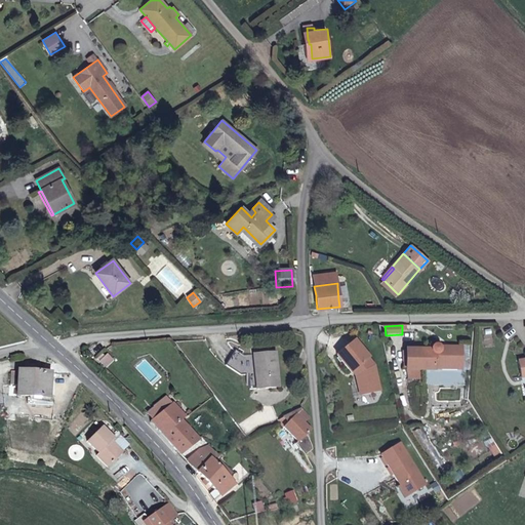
[(356,374),(359,387),(364,386),(366,393),(379,390),(373,365),(368,358),(369,357),(355,339),(336,353),(351,370),(355,368),(357,374),(356,374)]
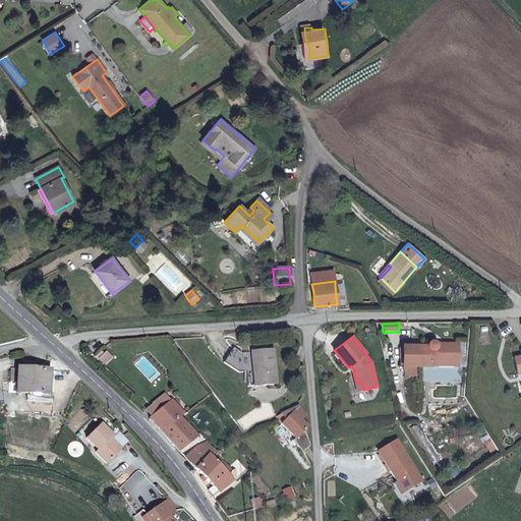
[(437,347),(437,343),(430,343),(427,346),(404,346),(404,366),(432,366),(431,361),(458,361),(459,347),(437,347)]
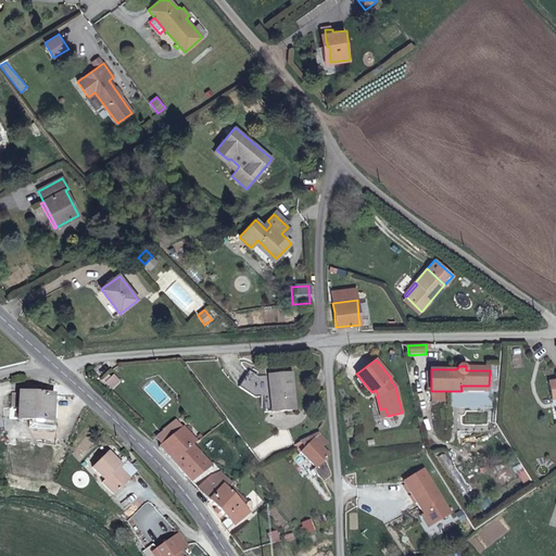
[(294,411),(291,375),(258,377),(250,370),(239,386),(254,397),(272,396),(272,397),(270,399),(272,412),(294,411)]
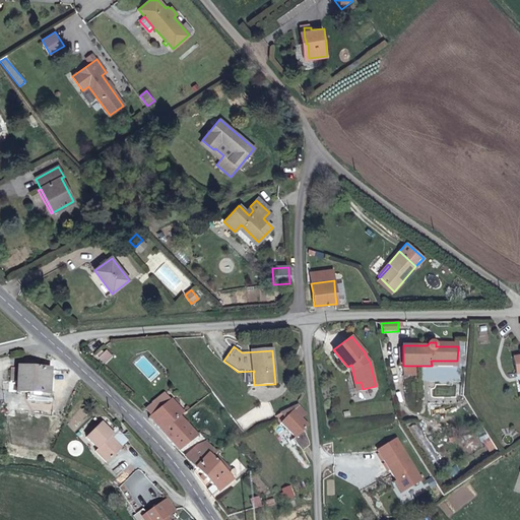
[(109,350),(99,356),(105,365),(114,359),(109,350)]
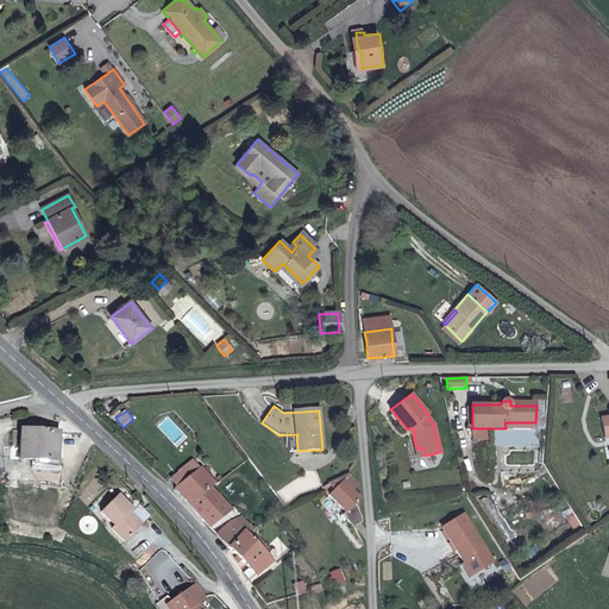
[(56,462),(57,444),(58,433),(23,431),(23,432),(22,449),(20,459),(45,462),(56,462)]
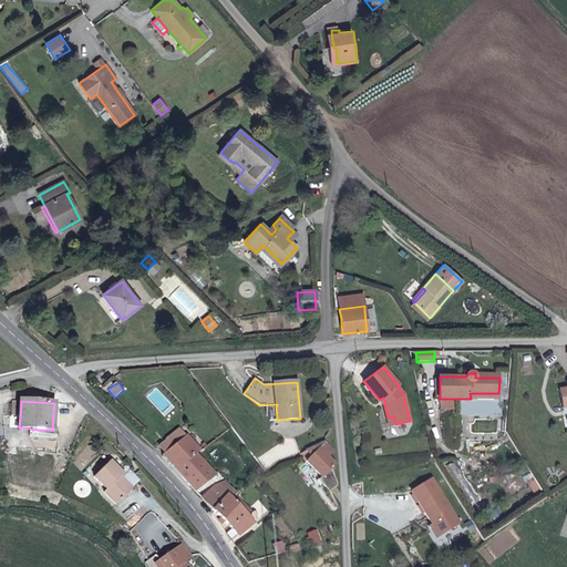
[(20,418),(21,402),(12,402),(11,416),(20,418)]
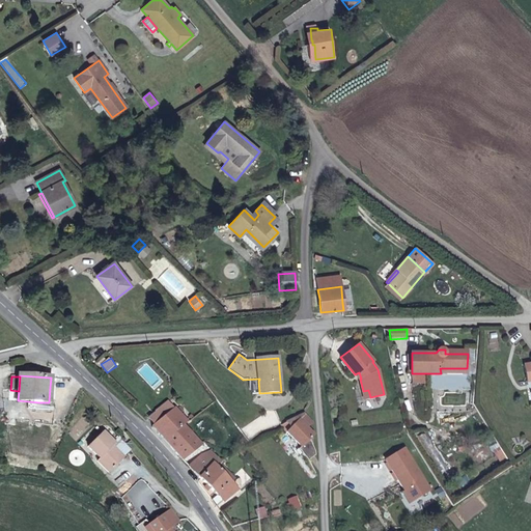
[(201,445),(184,425),(188,422),(174,408),(173,410),(167,402),(148,418),(154,425),(152,427),(164,441),(183,459),(201,445)]
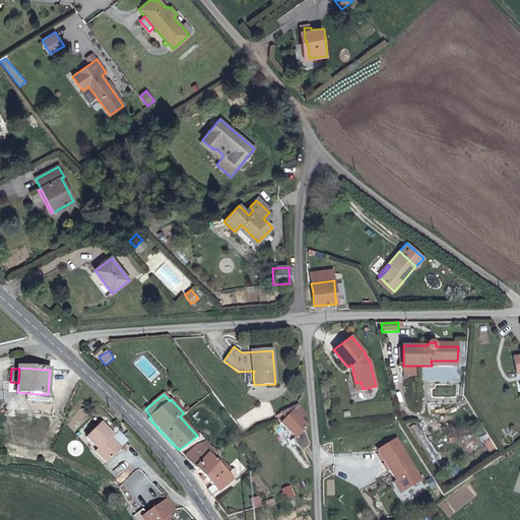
[(306,414),(298,405),(290,408),(280,414),(283,419),(280,424),(295,439),(293,440),(302,451),(309,446),(308,441),(303,432),(307,427),(300,419),(306,414)]
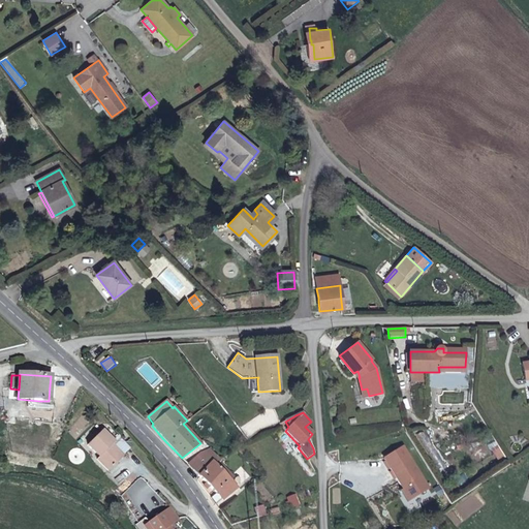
[(288,427),(285,422),(279,425),(285,431),(288,427)]
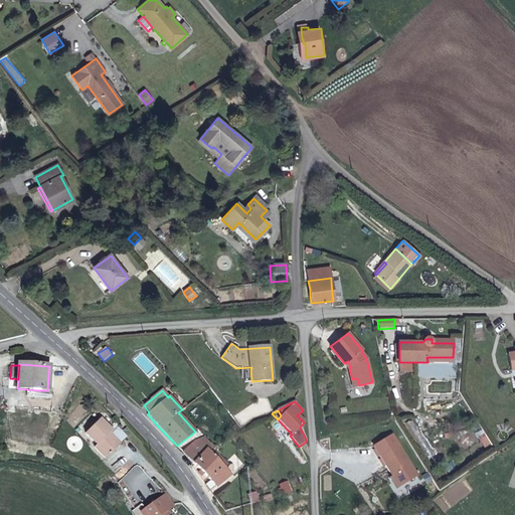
[(106,459),(121,445),(110,434),(112,431),(100,418),(86,433),(97,445),(95,447),(106,459)]
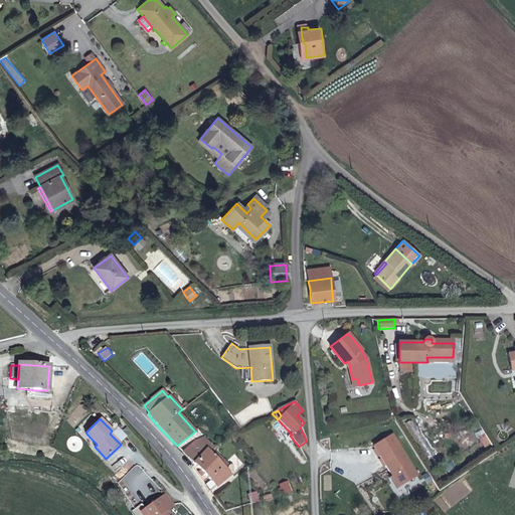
[(498,432),(501,441),(509,438),(506,428),(498,432)]
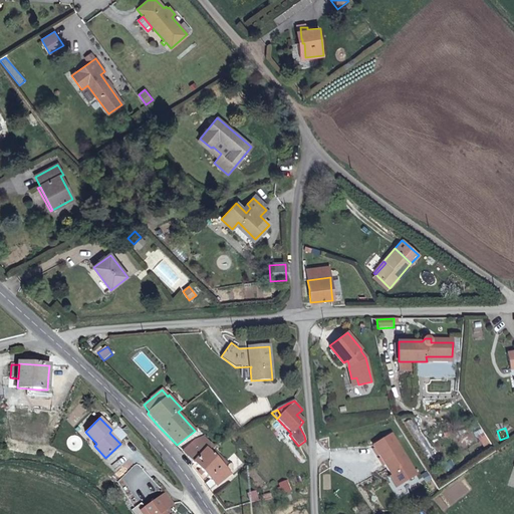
[(490,443),(483,432),(478,436),(484,446),(490,443)]
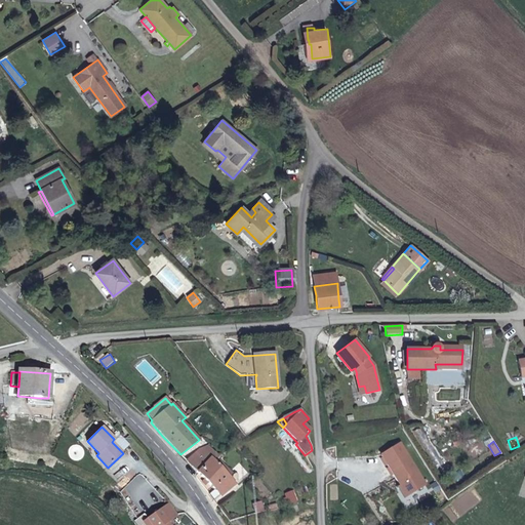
[(381,456),(399,485),(406,496),(425,485),(400,445),(381,456)]
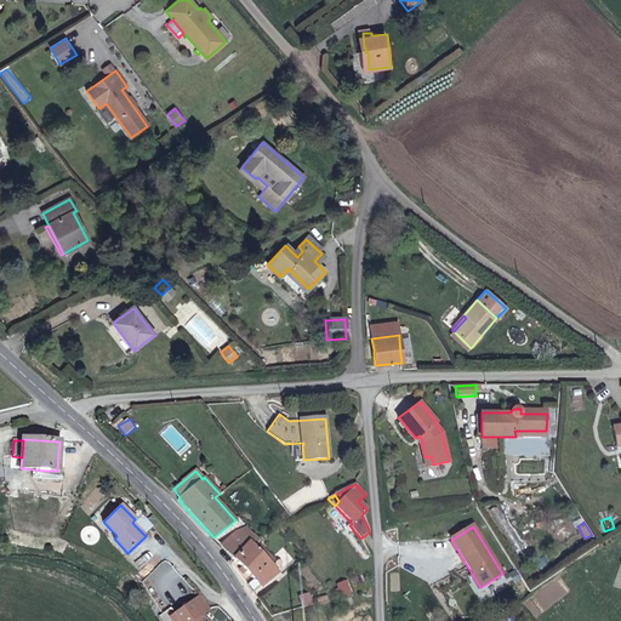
[(250,543),(246,546),(234,533),(221,546),(235,559),(243,568),(245,571),(256,581),(250,587),(256,593),(262,587),(277,573),(271,565),(274,560),(261,546),(257,551),(255,548),(254,547),(250,543)]
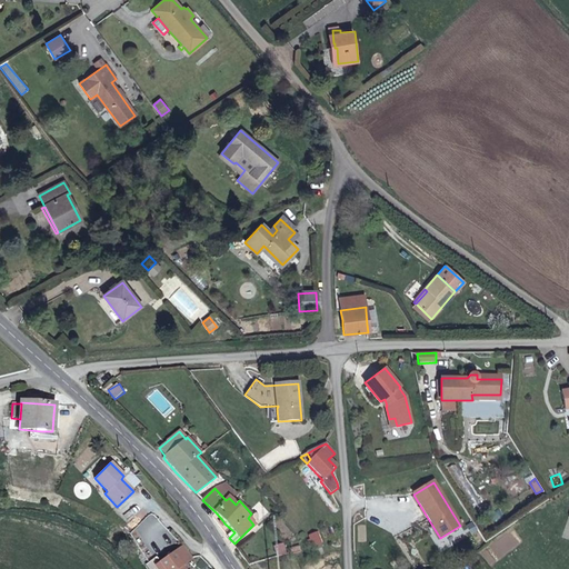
[(241,492),(232,501),(233,502),(242,493),(241,492)]
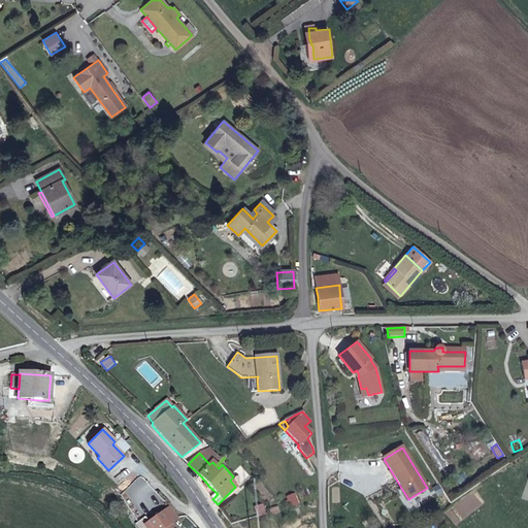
[(132,490),(151,496),(154,485),(135,479),(132,490)]
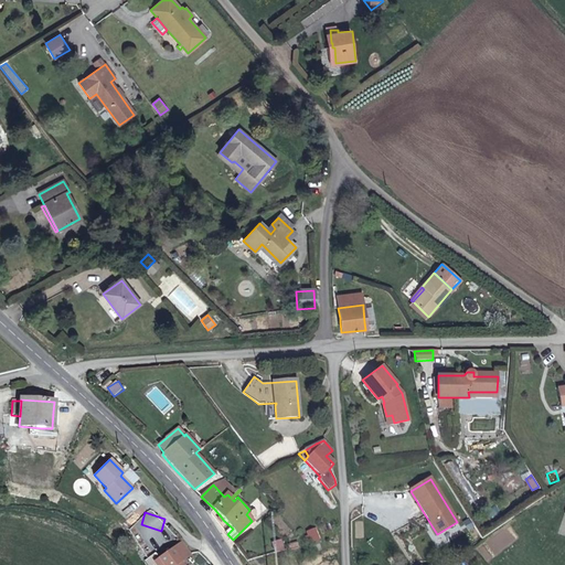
[(437,534),(429,522),(427,524),(435,536),(437,534)]
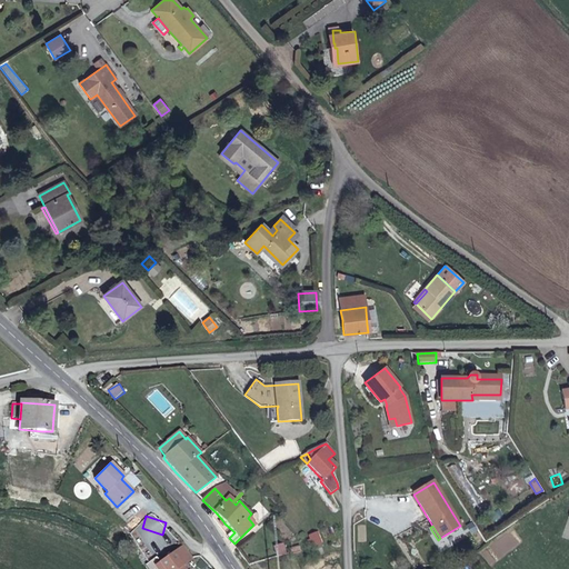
[(319,531),(307,536),(312,549),(323,545),(319,531)]
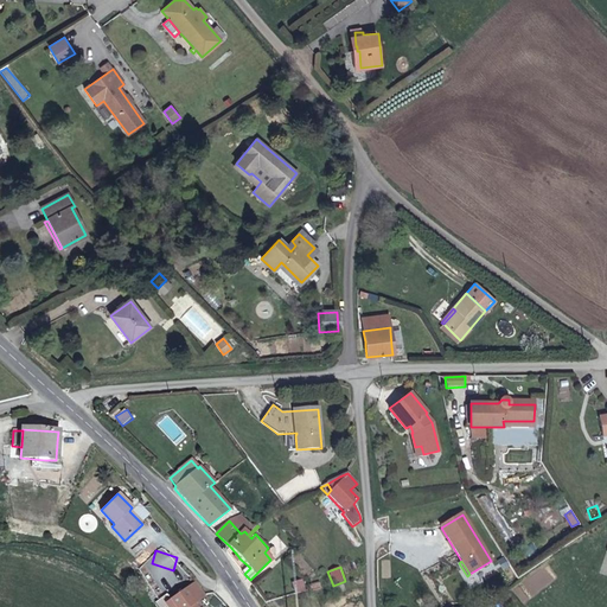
[(295,594),(306,590),(301,580),(292,583),(295,594)]
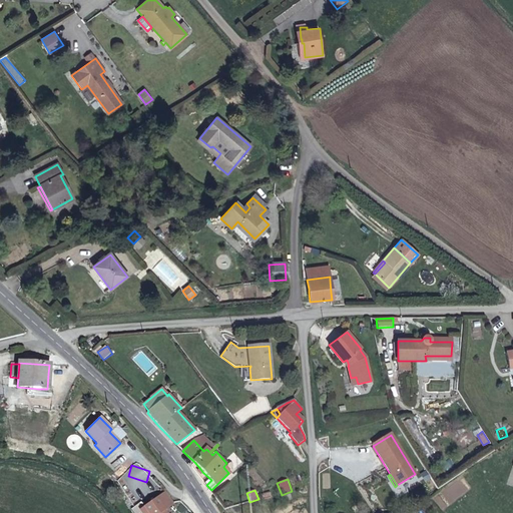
[(147,512),(166,512),(164,510),(173,504),(164,492),(143,507),(147,512)]
